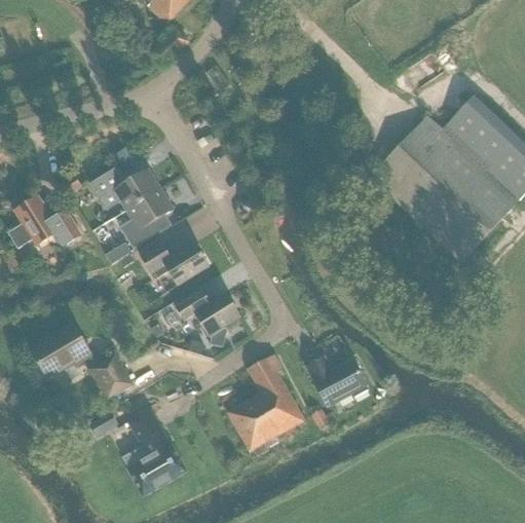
[(148,0),(150,2),(147,5),(166,23),(187,0),(148,0)]
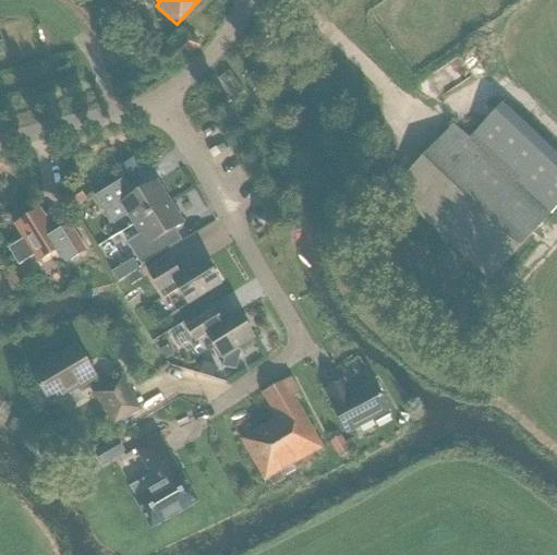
[(172,70),(200,44),(185,28),(158,55),(172,70)]
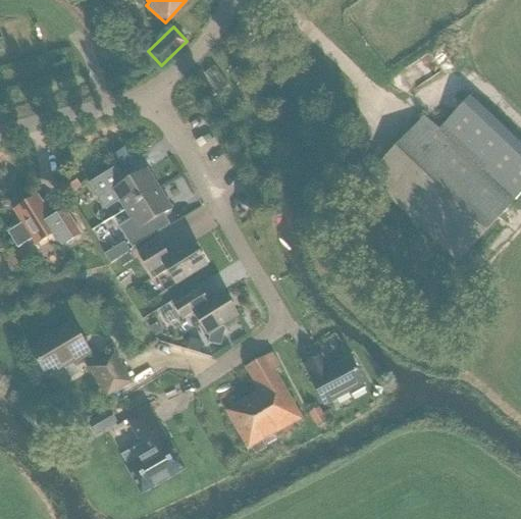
[(437,128),(424,115),(367,175),(456,260),(520,191),(520,143),(469,95),(437,128)]
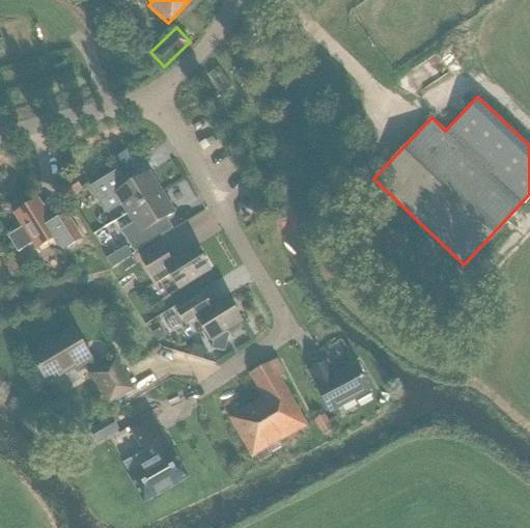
[(89,185),(106,212),(121,202),(127,212),(161,191),(148,170),(124,185),(115,169),(89,185)]
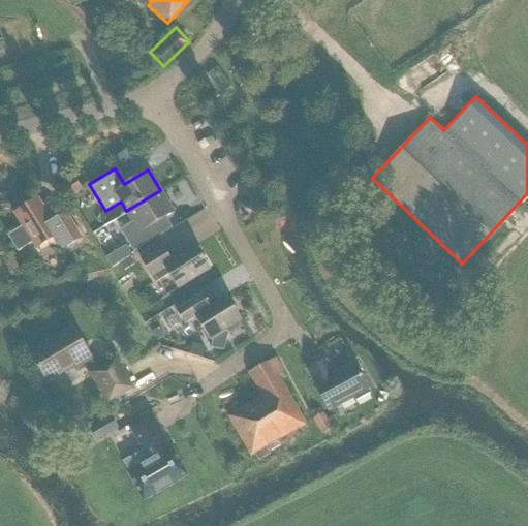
[(81,188),(72,176),(55,187),(63,199),(81,188)]
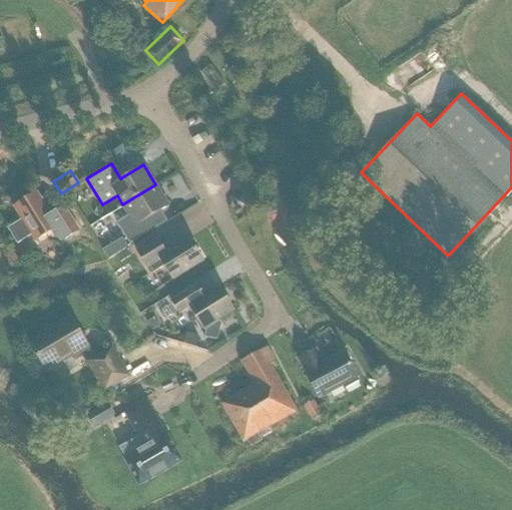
[(155,184),(122,204),(134,224),(168,203),(155,184)]
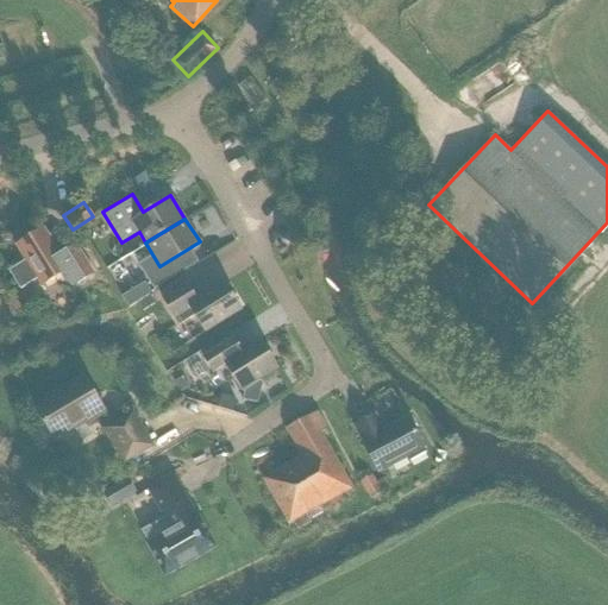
[(43,226),(16,244),(25,258),(8,269),(19,287),(36,277),(41,284),(67,268),(76,282),(91,272),(73,244),(60,253),(43,226)]
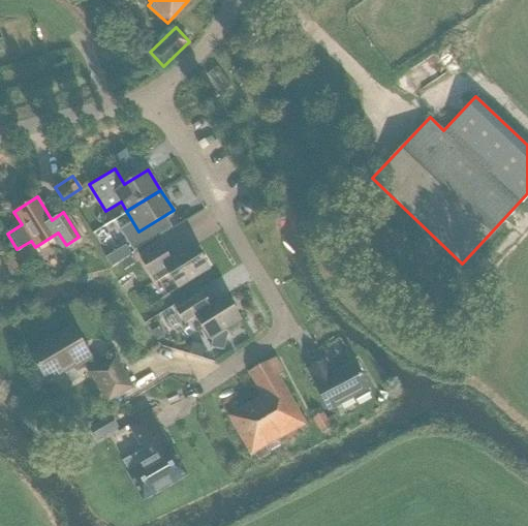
[(194,244),(171,258),(162,244),(141,257),(154,280),(168,272),(177,286),(209,267),(194,244)]
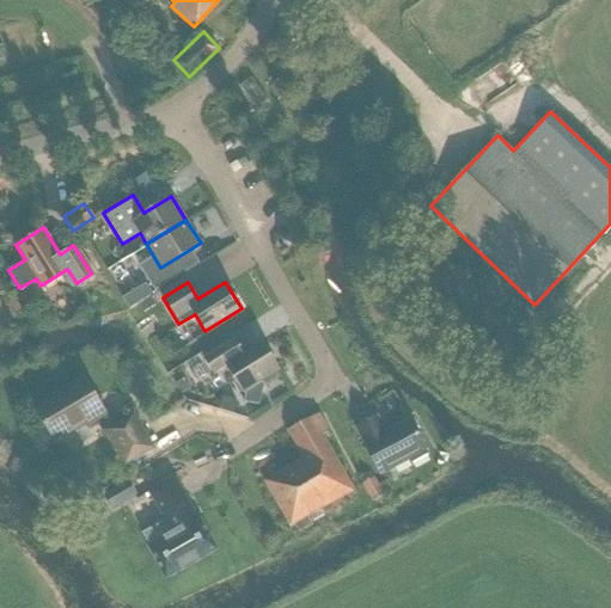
[(150,294),(138,301),(142,311),(154,304),(150,294)]
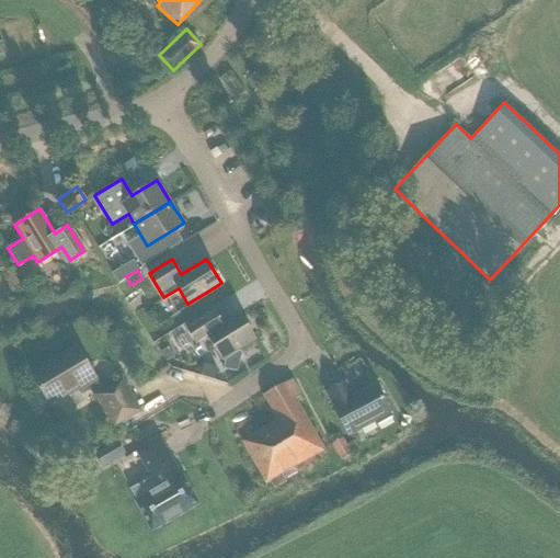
[(255,338),(240,312),(224,323),(215,310),(186,328),(195,341),(206,334),(221,359),(224,357),(225,360),(223,366),(237,369),(240,352),(238,348),(255,338)]
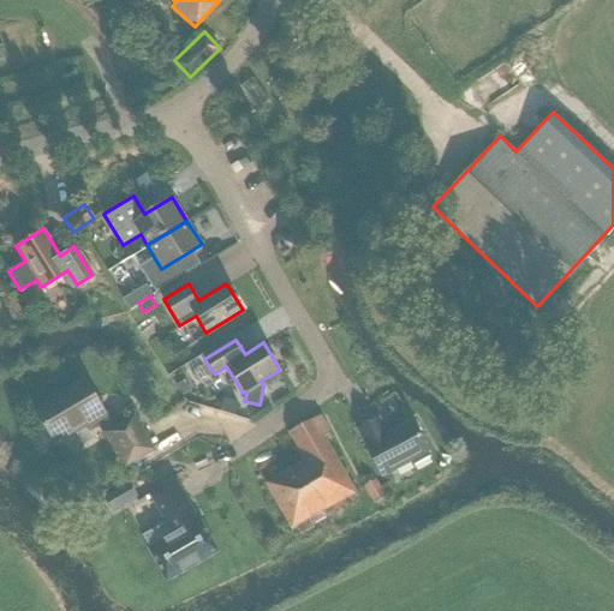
[(105,413),(83,377),(34,407),(55,443),(105,413)]
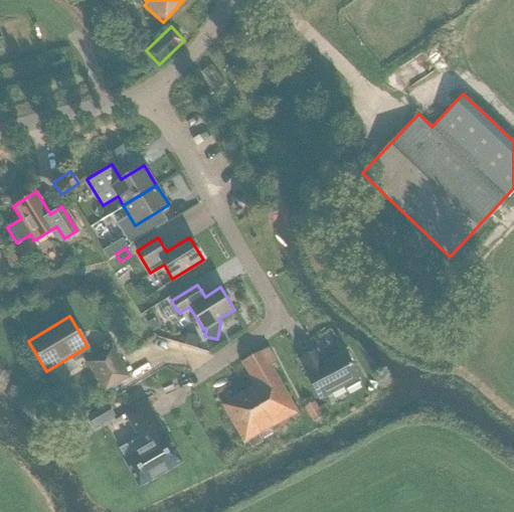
[(129,375),(111,345),(87,360),(105,390),(129,375)]
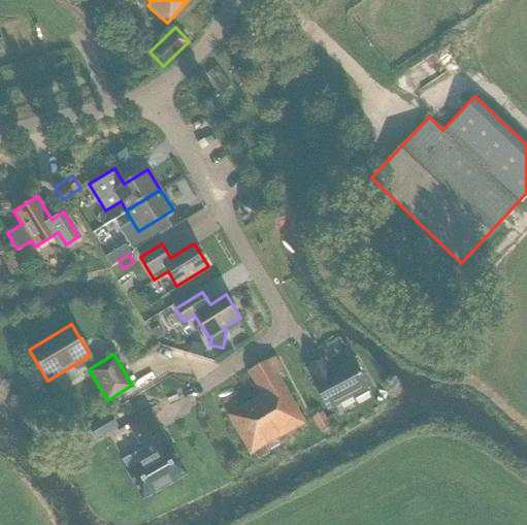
[(274,357),(248,370),(261,393),(227,414),(250,453),(253,451),(257,458),(268,452),(265,445),(305,422),(276,373),(283,370),(274,357)]
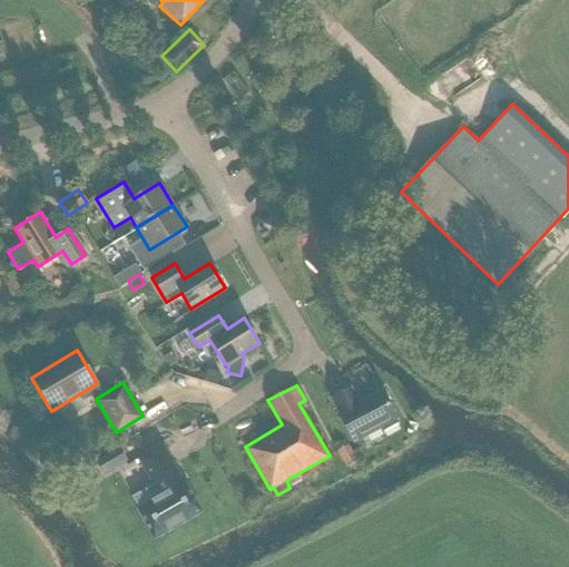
[(331,398),(354,440),(380,427),(381,430),(398,421),(381,390),(359,402),(350,387),(331,398)]
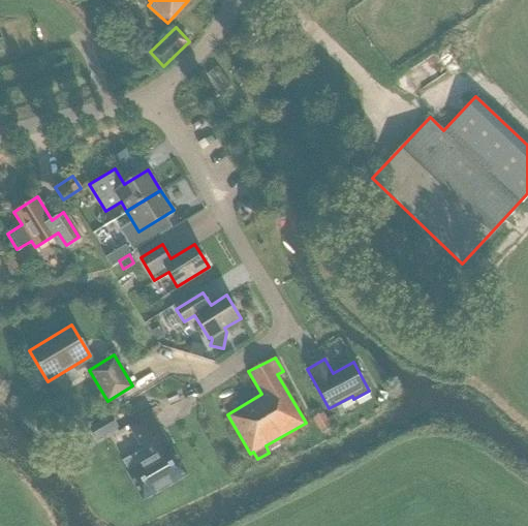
[(319,431),(331,425),(323,410),(311,416),(319,431)]
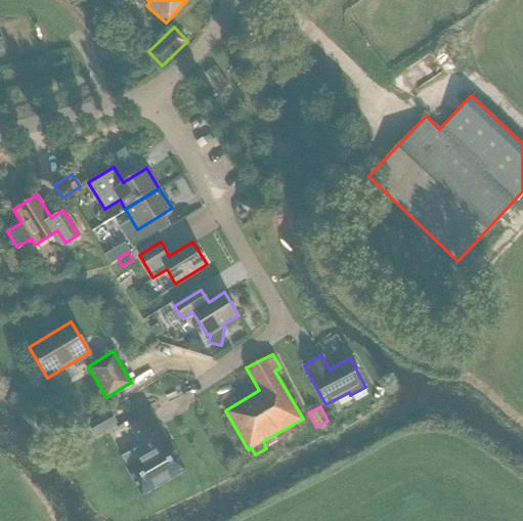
[(141,493),(185,469),(170,442),(169,443),(148,407),(127,420),(140,444),(121,454),(127,467),(126,467),(141,493)]
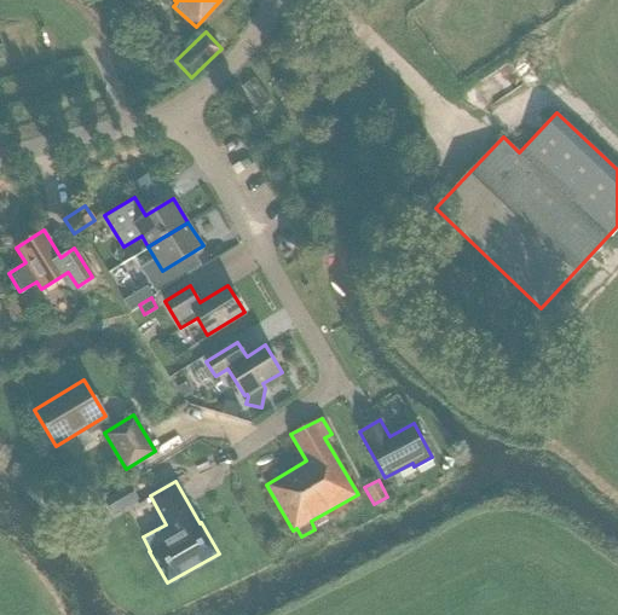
[(110,517),(100,500),(73,517),(82,534),(110,517)]
